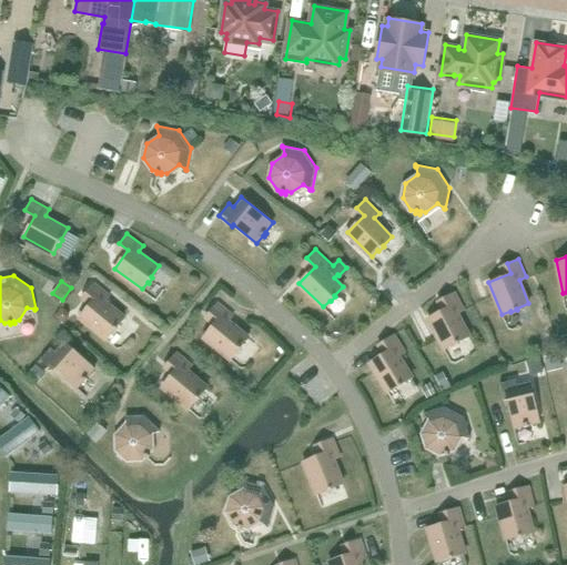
[(104,300),(110,294),(93,282),(85,291),(94,299),(80,316),(107,339),(112,332),(113,332),(118,328),(117,326),(124,316),(104,300)]
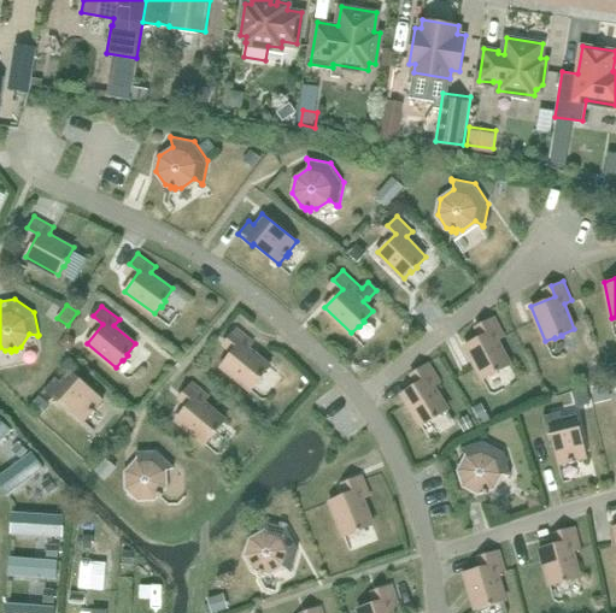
[(497,339),(504,335),(494,316),(482,322),(488,332),(465,345),(482,378),(491,373),(492,375),(498,371),(498,370),(510,364),(497,339)]
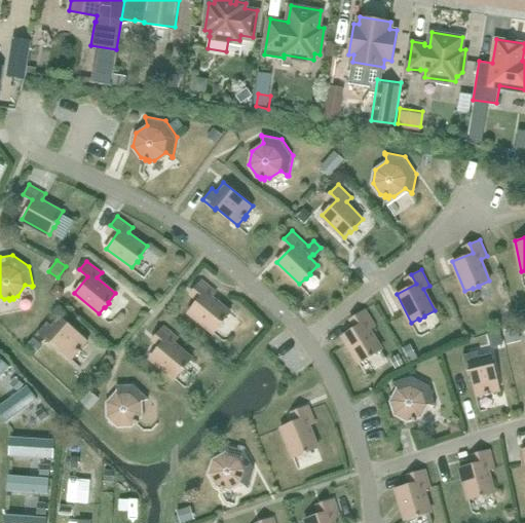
[(212,296),(216,291),(201,278),(194,288),(202,295),(189,311),(214,332),(219,325),(220,326),(224,322),(223,321),(230,311),(212,296)]
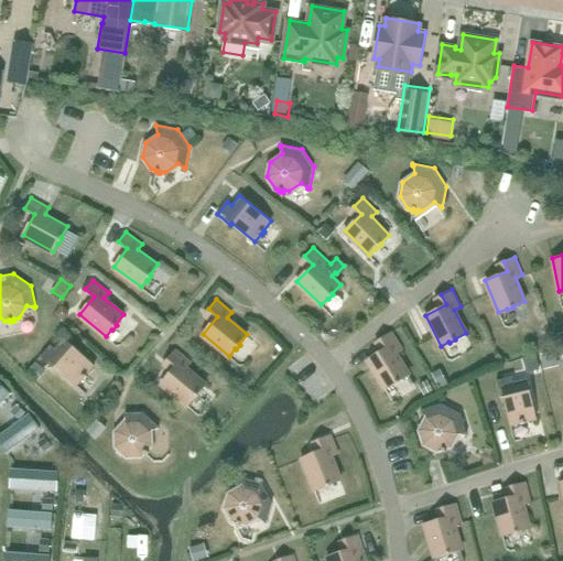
[(396,352),(402,348),(392,331),(381,337),(387,347),(367,359),(385,388),(392,384),(393,385),(399,381),(399,380),(409,374),(396,352)]
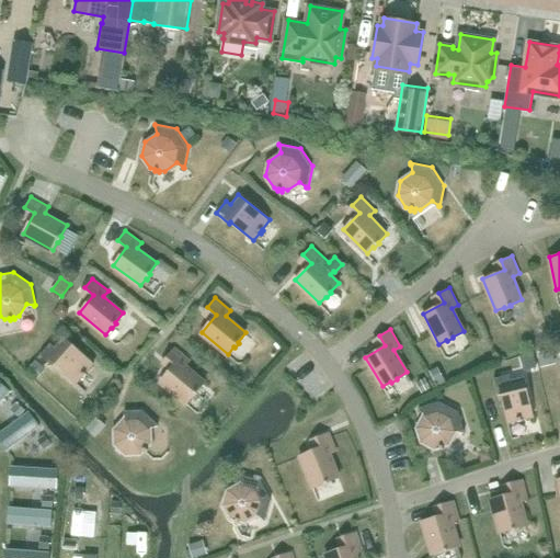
[(86,372),(93,363),(58,332),(41,353),(53,365),(55,363),(77,383),(83,375),(84,376),(87,373),(86,372)]
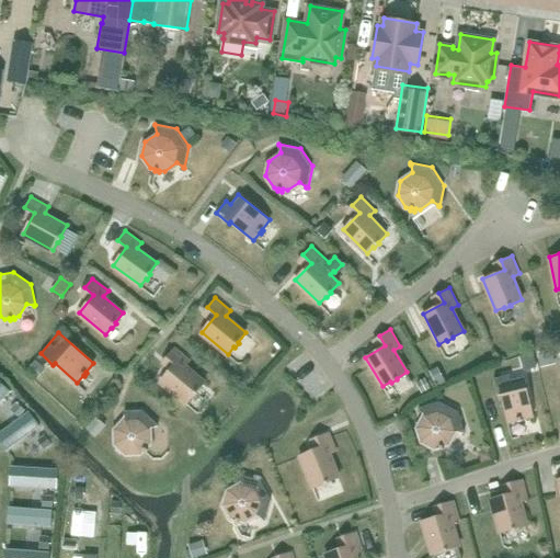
[(185,365),(190,360),(174,346),(167,356),(175,363),(160,382),(186,403),(192,396),(193,397),(197,391),(196,391),(205,382),(185,365)]
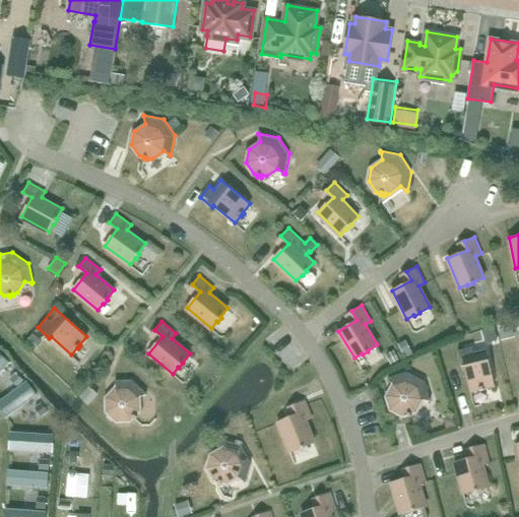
[(485,348),(473,351),(472,346),(458,349),(462,365),(464,365),(470,390),(479,388),(479,390),(483,389),(483,388),(495,385),(485,348)]
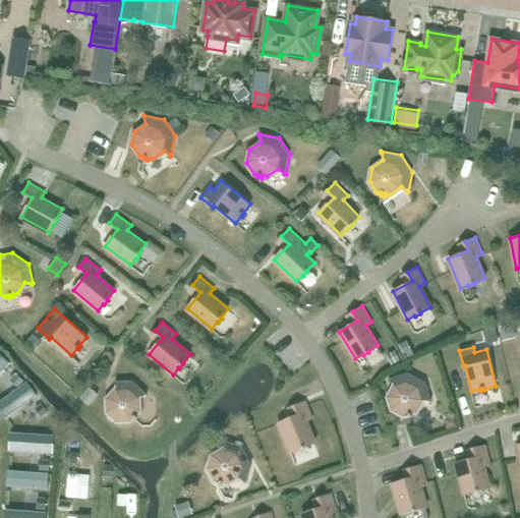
[(0,352),(0,371),(9,361),(0,352)]
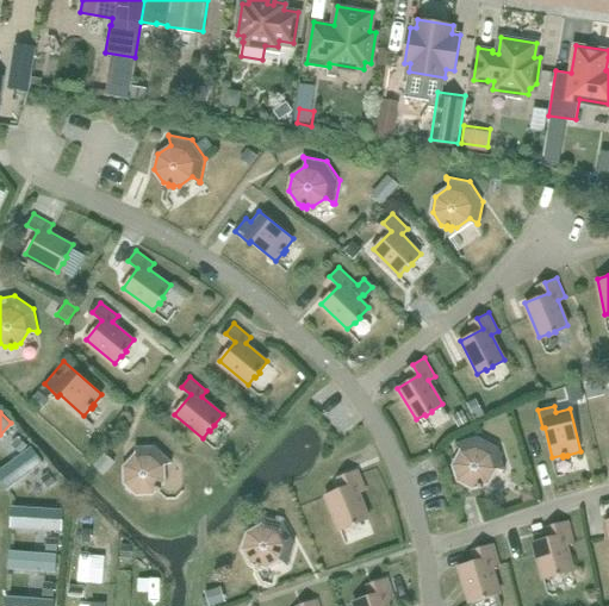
[(505,468),(498,445),(478,433),(455,442),(455,443),(457,443),(461,450),(454,463),(459,479),(473,486),(478,485),(479,487),(484,486),(483,483),(488,481),(495,467),(504,468),(504,469),(505,468)]
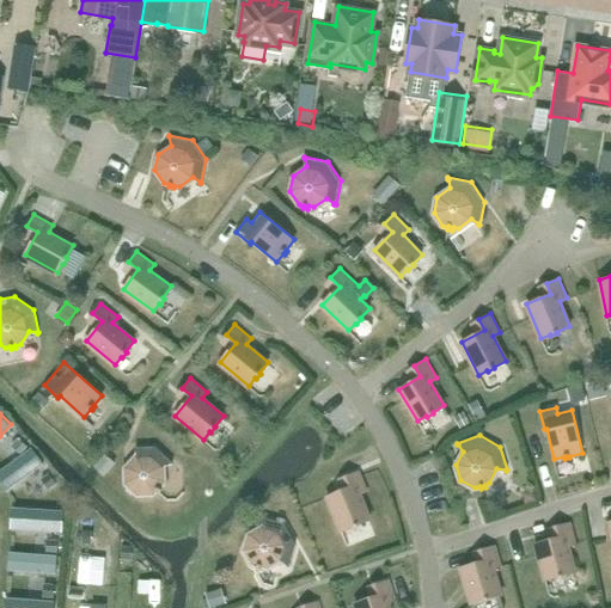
[(43,461),(30,444),(0,467),(0,479),(7,489),(43,461)]
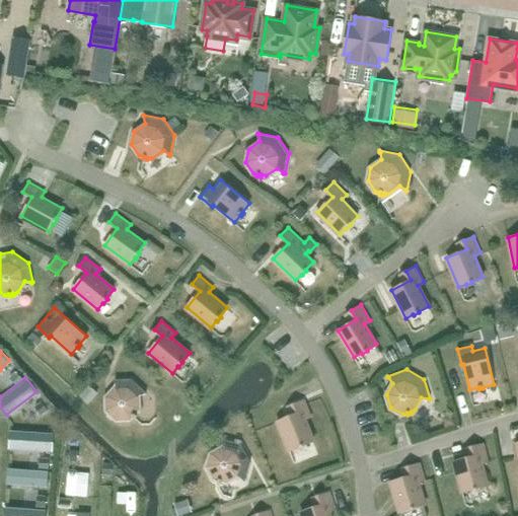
[(146,393),(147,392),(132,378),(115,379),(116,387),(106,396),(106,410),(117,419),(130,419),(133,416),(135,417),(138,414),(136,413),(139,409),(139,395),(145,392),(146,393)]
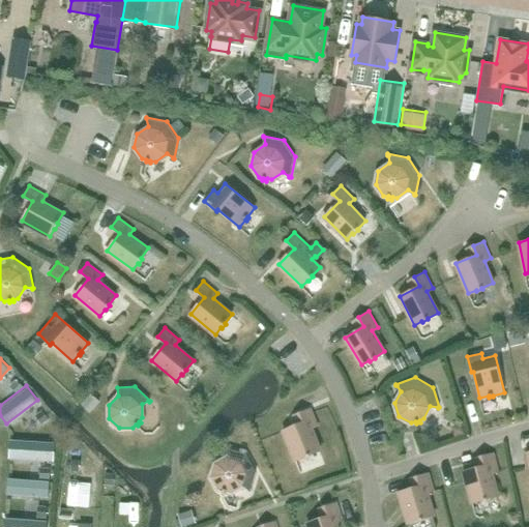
[(88,409),(96,400),(89,393),(81,403),(88,409)]
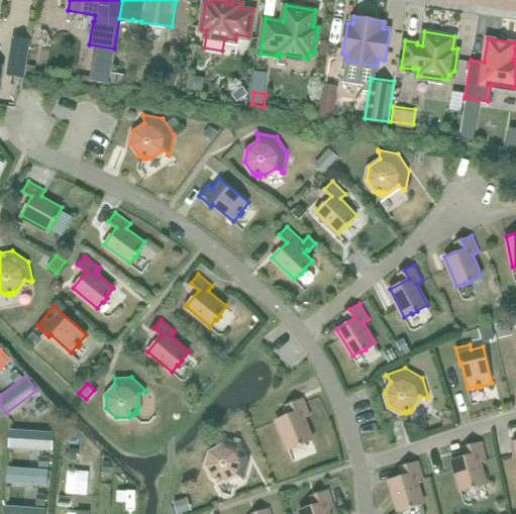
[(304,417),(310,414),(303,397),(293,402),(296,411),(277,419),(288,448),(296,445),(296,446),(302,444),(302,442),(312,438),(304,417)]
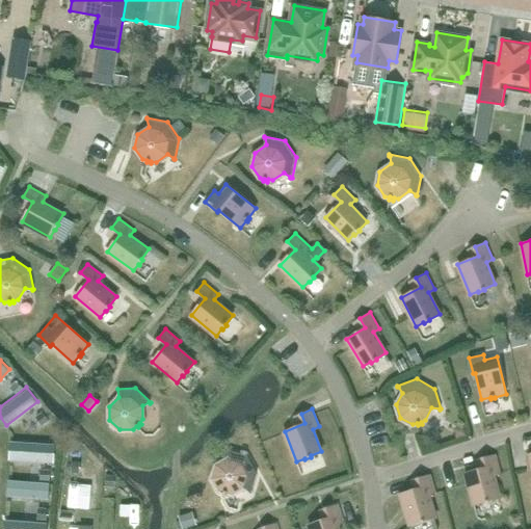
[(53,459),(53,442),(11,441),(10,457),(53,459)]
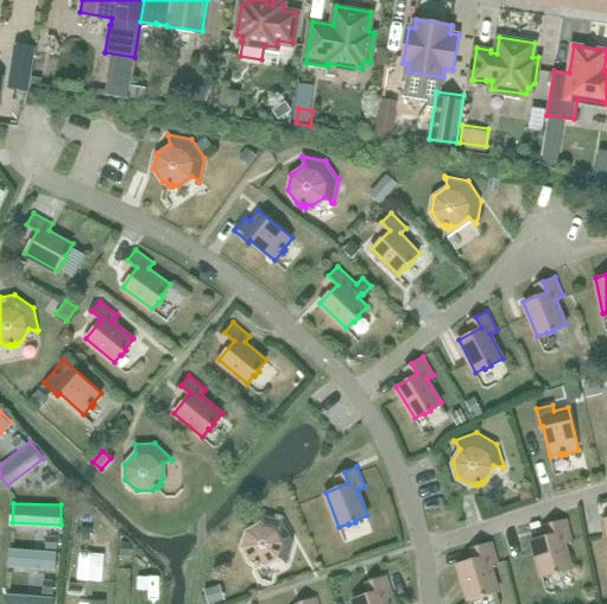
[(293,540),(283,519),(260,513),(259,514),(260,514),(260,523),(247,531),(242,546),(251,560),(255,561),(255,564),(259,565),(260,563),(265,564),(279,557),(286,561),(285,563),(288,563),(293,540)]
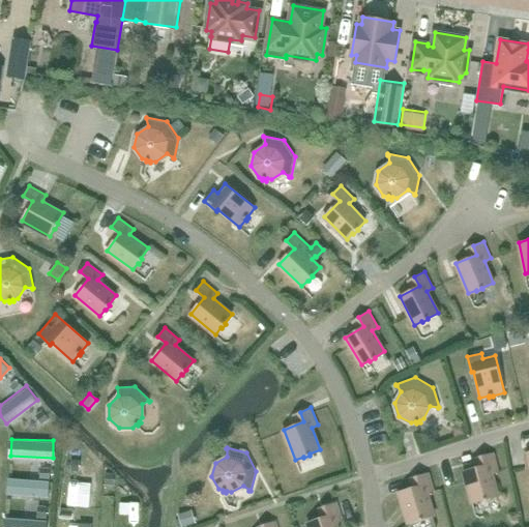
[(492,472),(498,470),(494,451),(482,455),(485,465),(464,471),(472,502),(480,500),(480,501),(487,499),(487,498),(498,495),(492,472)]
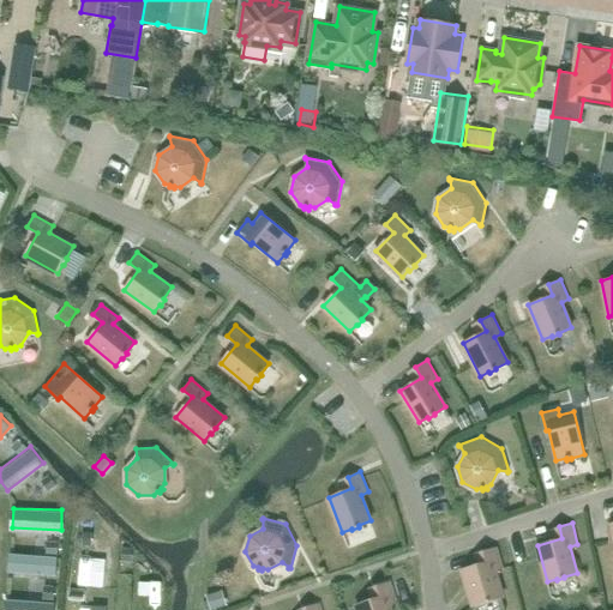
[(503,567),(503,566),(497,547),(484,550),(487,562),(462,569),(473,604),(482,602),(482,604),(490,602),(490,599),(503,596),(496,569),(503,567)]
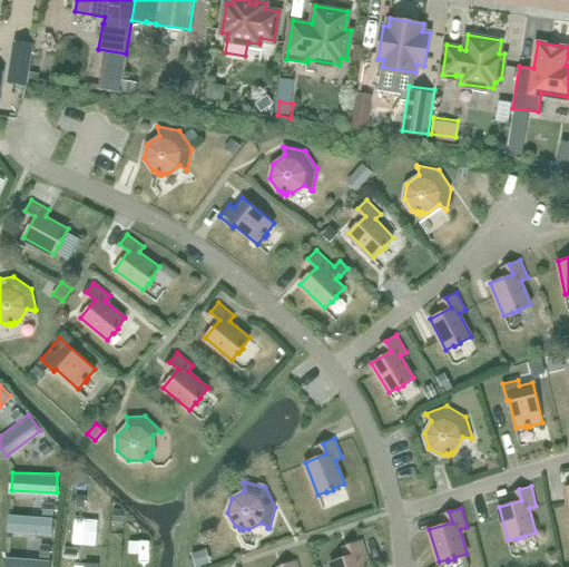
[(9,514),(8,529),(51,533),(52,516),(9,514)]
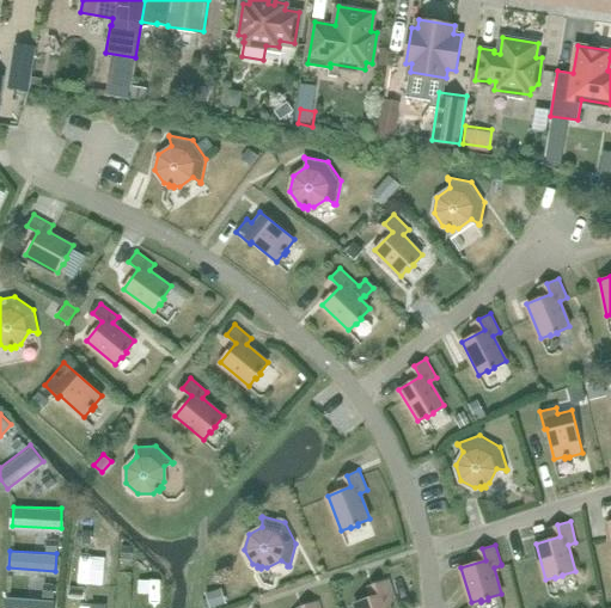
[(389,607),(388,602),(396,600),(389,578),(376,583),(379,595),(355,603),(356,607),(389,607)]
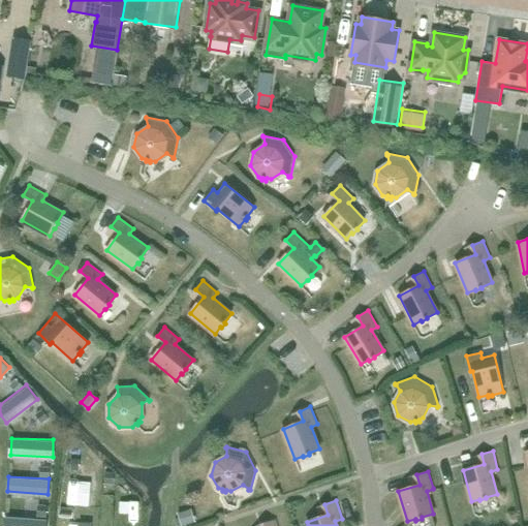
[(190,507),(177,512),(182,525),(194,521),(190,507)]
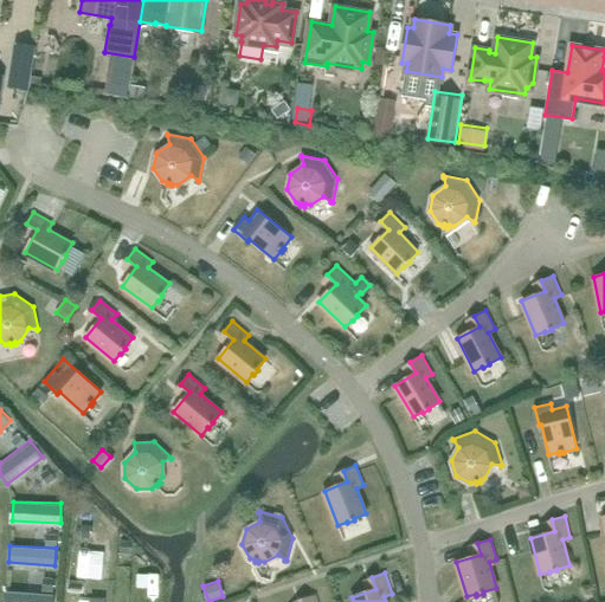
[(8,589),(6,601),(50,601),(51,594),(8,589)]
